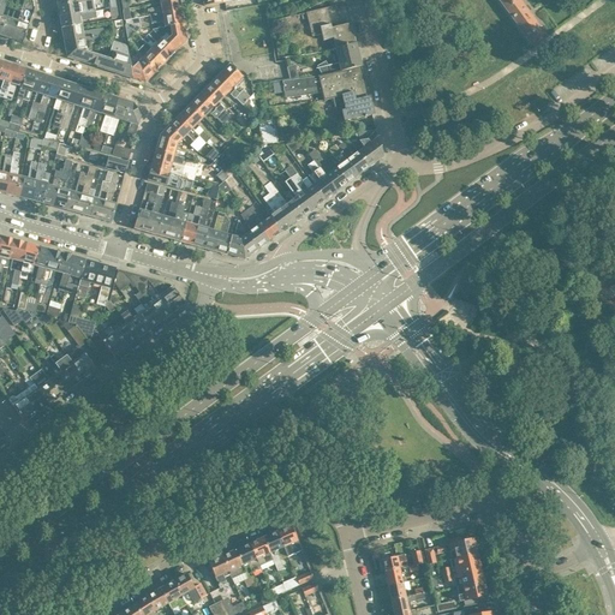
[(23,7),(12,40),(23,43),(29,25),(34,11),(34,10),(33,0),(24,0),(24,3),(22,7),(23,7)]
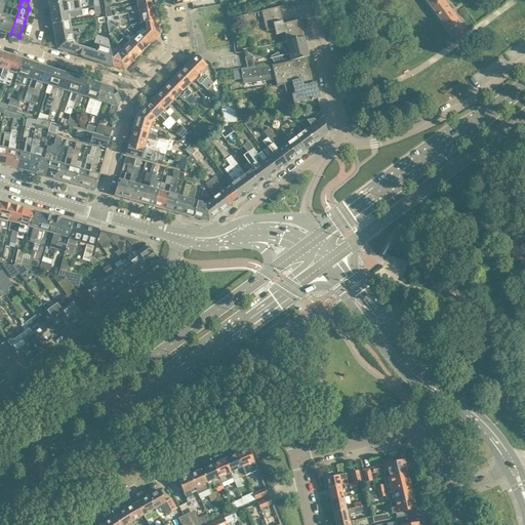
[(75,1),(49,6),(51,14),(81,9),(79,0),(75,1)]
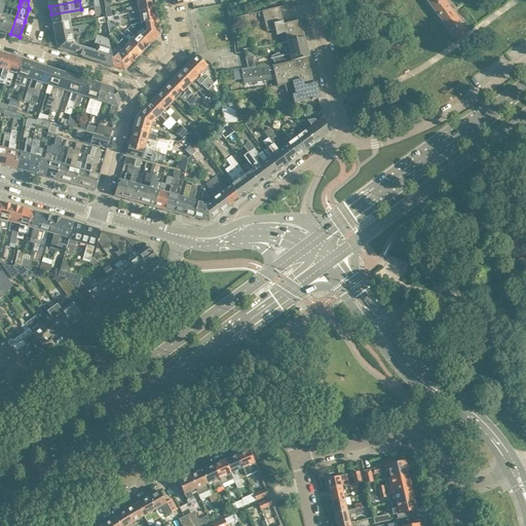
[(128,13),(154,8),(152,0),(148,0),(138,2),(138,6),(126,8),(127,13),(128,13)]
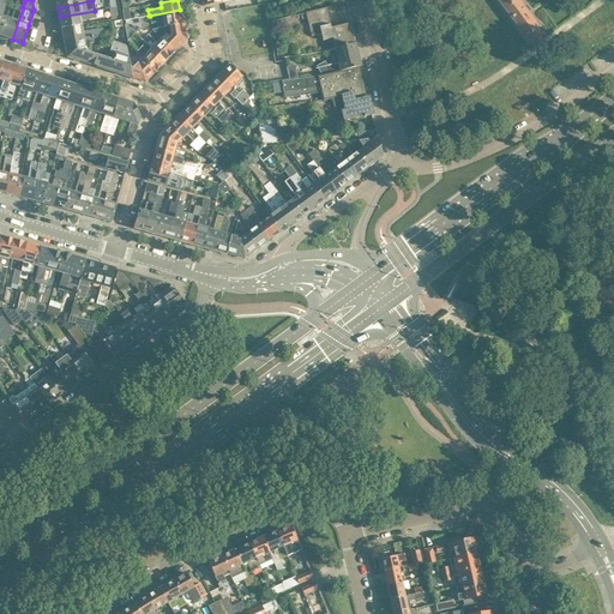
[(498,0),(533,47),(534,47),(547,36),(519,0),(498,0)]
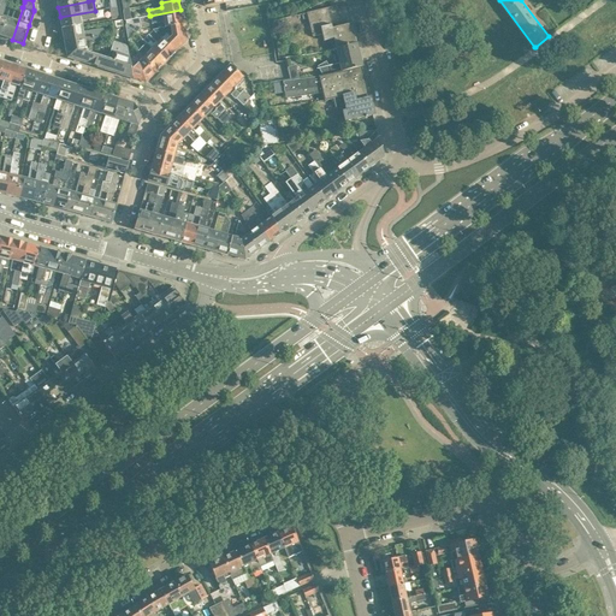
[(6,18),(0,36),(12,40),(23,7),(22,7),(24,3),(21,1),(19,6),(16,5),(15,10),(11,19),(6,18)]
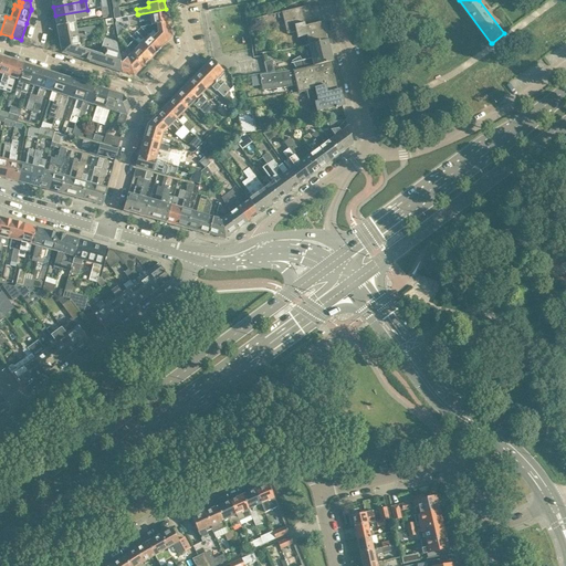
[(310,44),(326,40),(322,22),(302,27),(301,24),(304,23),(300,8),(282,12),(287,33),(295,31),(297,38),(307,35),(310,44)]
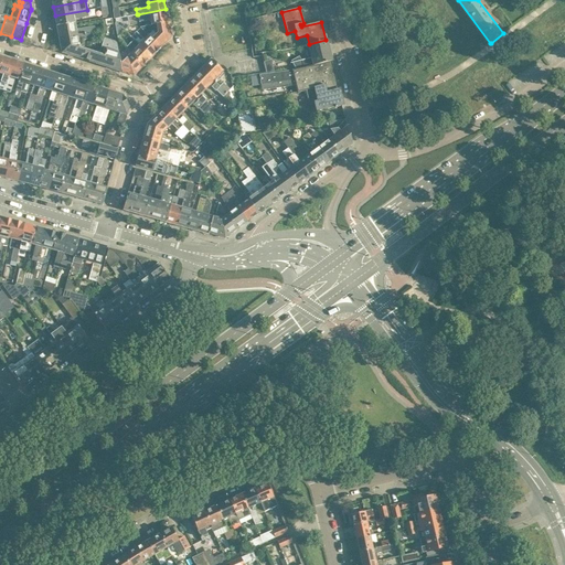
[(151,25),(168,22),(166,9),(138,14),(139,21),(150,20),(151,25)]
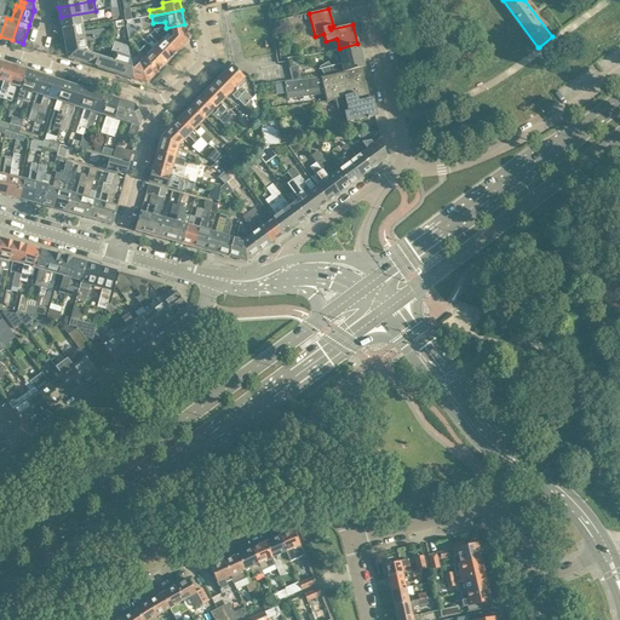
[(97,17),(96,11),(61,17),(63,29),(82,26),(81,21),(97,17)]
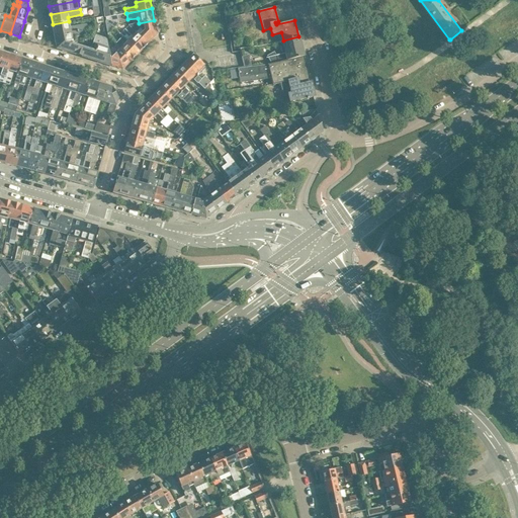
[(140,36),(147,44),(157,34),(154,20),(139,23),(128,25),(137,33),(140,36)]
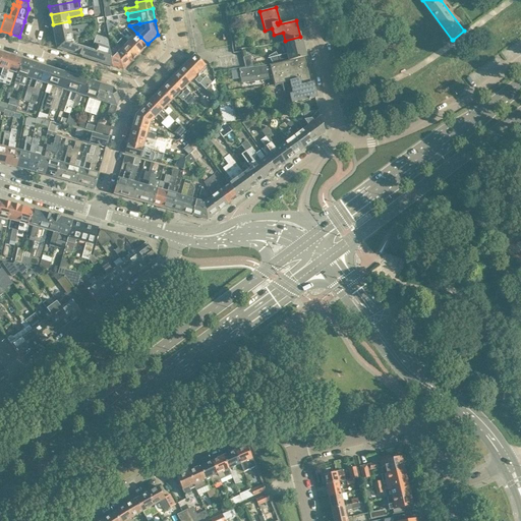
[(53,24),(53,26),(55,36),(84,31),(87,30),(85,23),(82,24),(70,26),(69,23),(69,21),(53,24)]
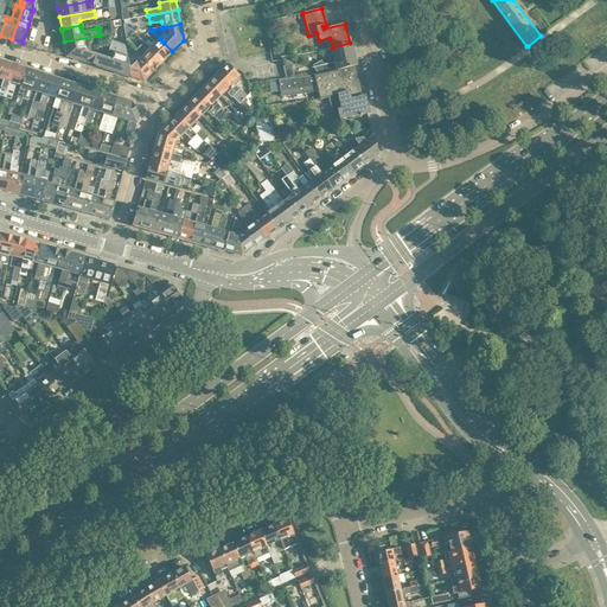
[(128,26),(123,26),(126,40),(133,32),(128,26)]
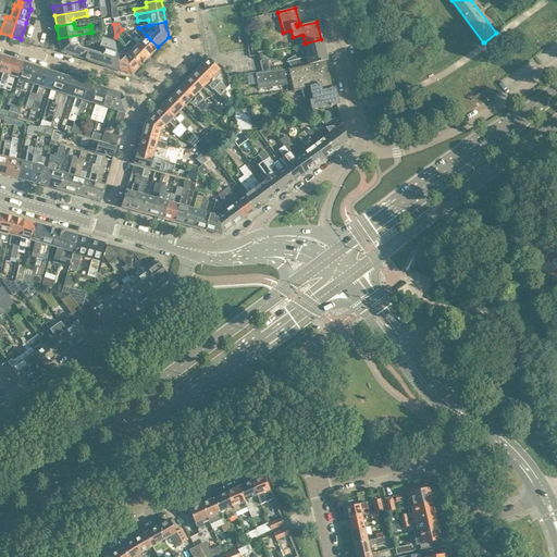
[(93,32),(90,33),(59,38),(60,48),(77,45),(77,40),(94,37),(93,32)]
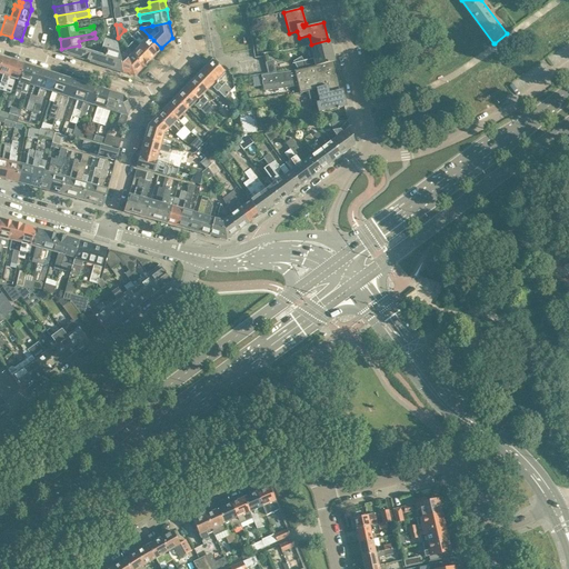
[(132,38),(136,40),(152,57),(161,48),(153,40),(150,37),(146,40),(138,32),(132,38)]
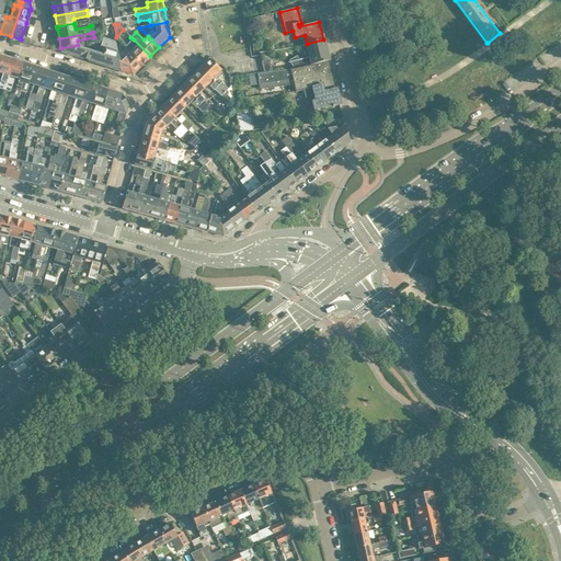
[(101,47),(99,55),(95,64),(122,71),(119,64),(116,43),(114,42),(104,38),(102,47),(101,47)]
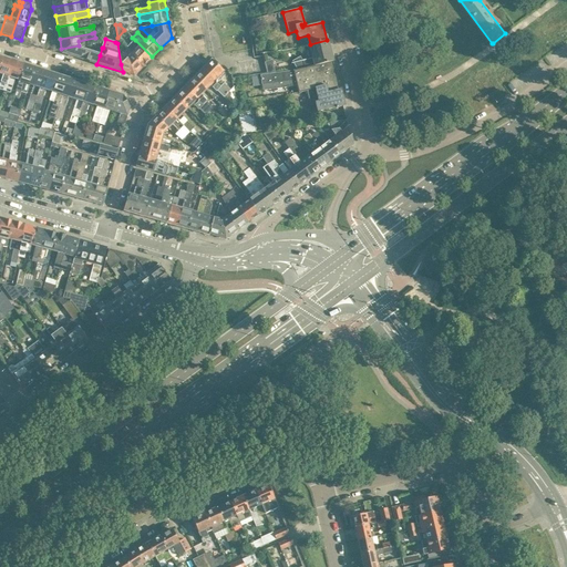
[(126,49),(131,54),(143,66),(152,57),(135,40),(126,49)]
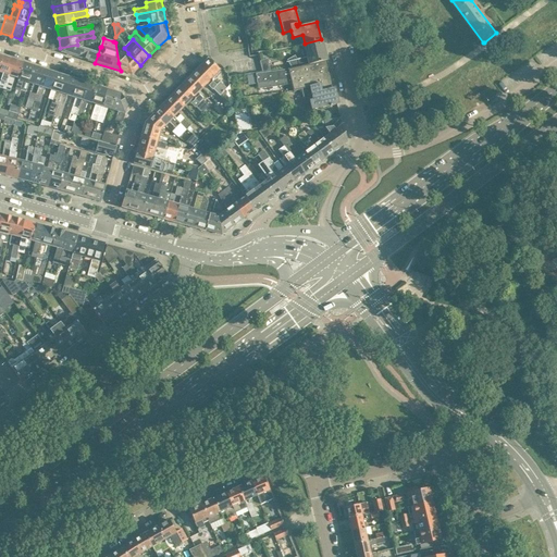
[(295,56),(286,61),(291,69),(297,67),(301,66),(326,60),(321,39),(305,44),(308,57),(297,59),(295,56)]
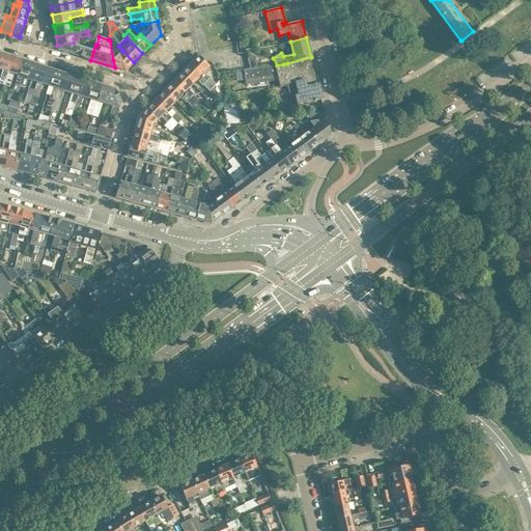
[(90,60),(93,52),(95,45),(93,44),(88,42),(86,50),(75,46),(74,43),(57,46),(58,50),(90,60)]
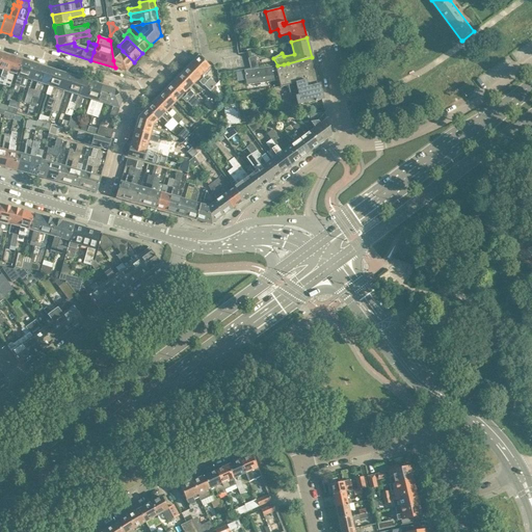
[(126,72),(134,62),(123,51),(116,58),(115,59),(113,60),(115,68),(116,69),(118,70),(126,72)]
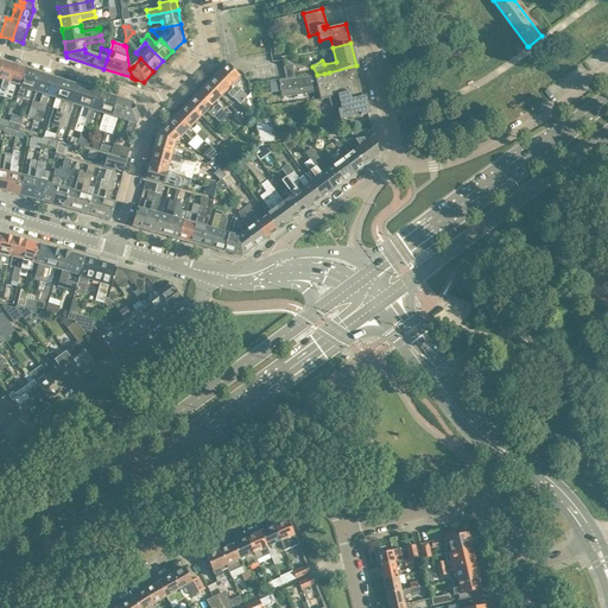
[(0,89),(0,95),(5,97),(16,65),(4,62),(0,70),(0,80),(2,81),(0,89)]
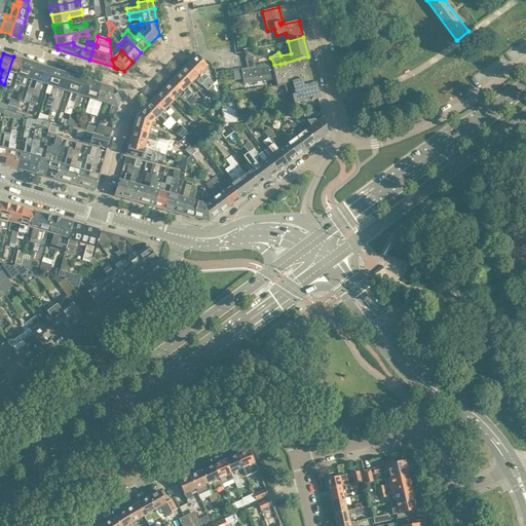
[(189,63),(188,64),(201,76),(210,69),(196,55),(189,63)]
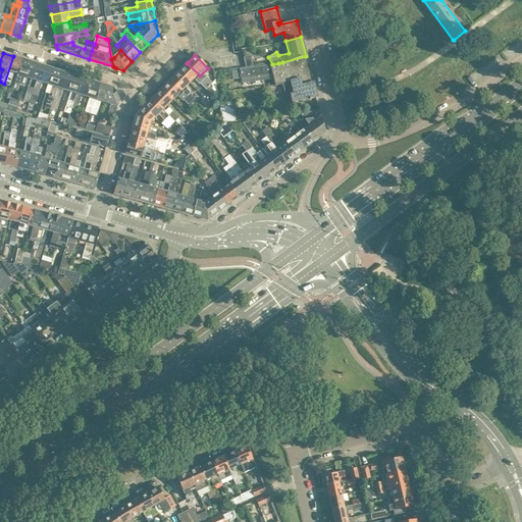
[(251,55),(244,57),(246,68),(254,67),(251,55)]
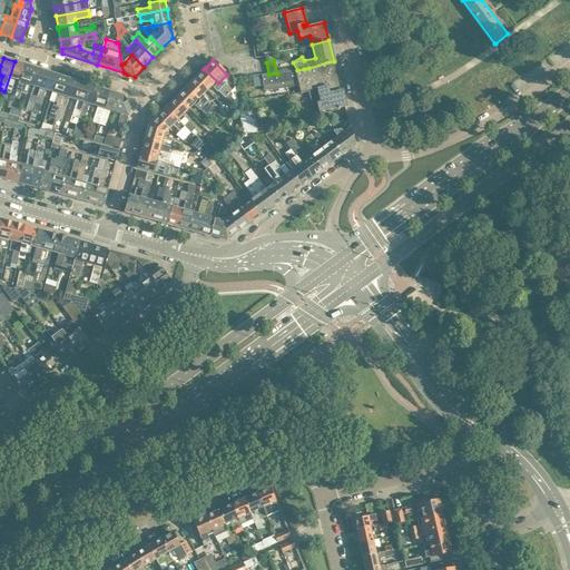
[(25,65),(15,61),(5,91),(10,94),(15,79),(19,81),(25,65)]
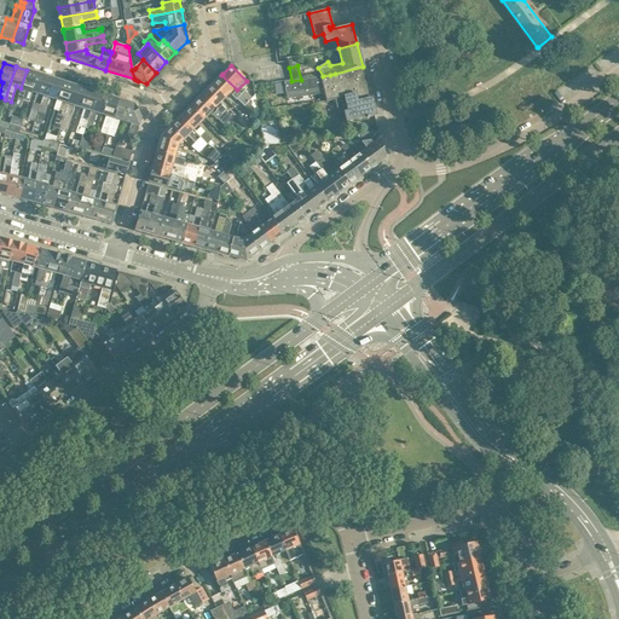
[(293,81),(285,82),(287,94),(323,90),(325,102),(327,102),(336,99),(354,96),(356,102),(370,98),(369,92),(363,67),(335,74),(330,75),(324,76),(320,77),(293,81)]
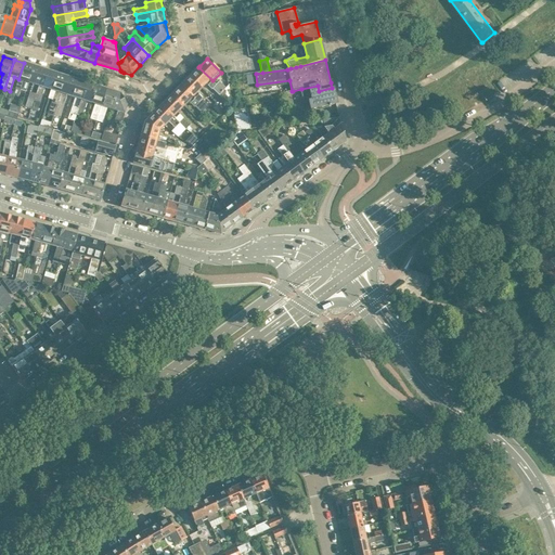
[(26,91),(29,82),(35,66),(24,63),(18,79),(14,94),(17,95),(20,89),(26,91)]
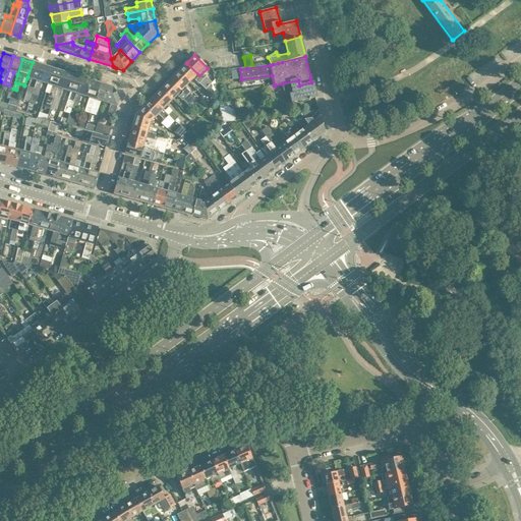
[(30,103),(42,65),(33,62),(27,77),(31,79),(23,101),(30,103)]
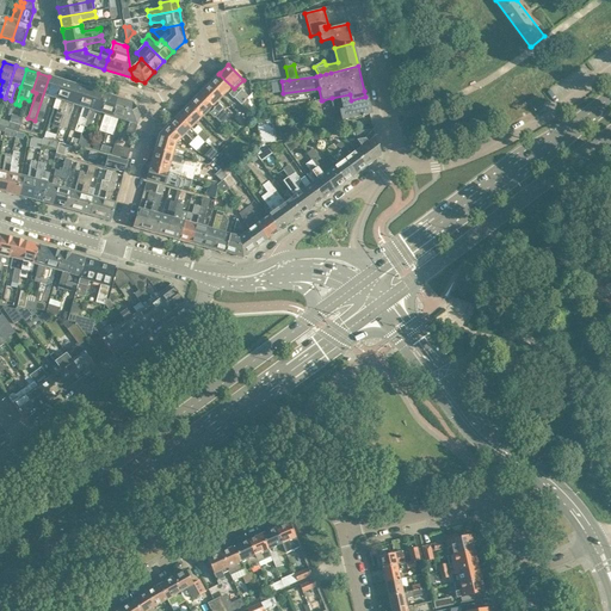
[(218,74),(209,84),(222,96),(226,92),(233,99),(234,98),(241,105),(246,102),(238,93),(234,90),(234,88),(218,74)]
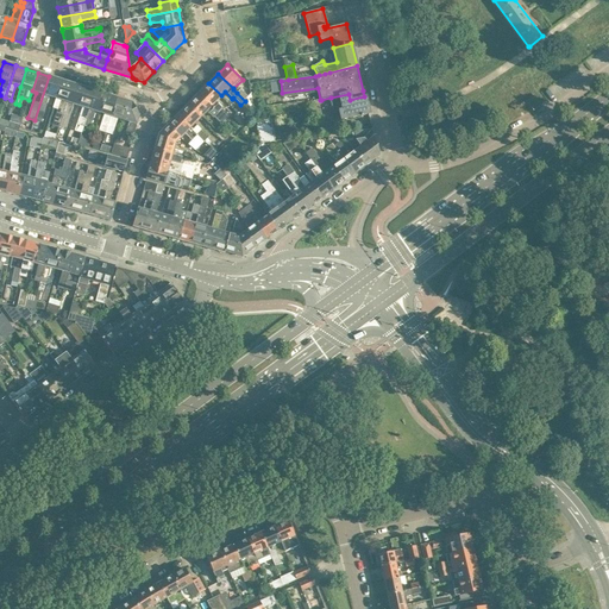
[(62,80),(49,76),(35,120),(42,121),(50,96),(54,98),(56,99),(62,80)]
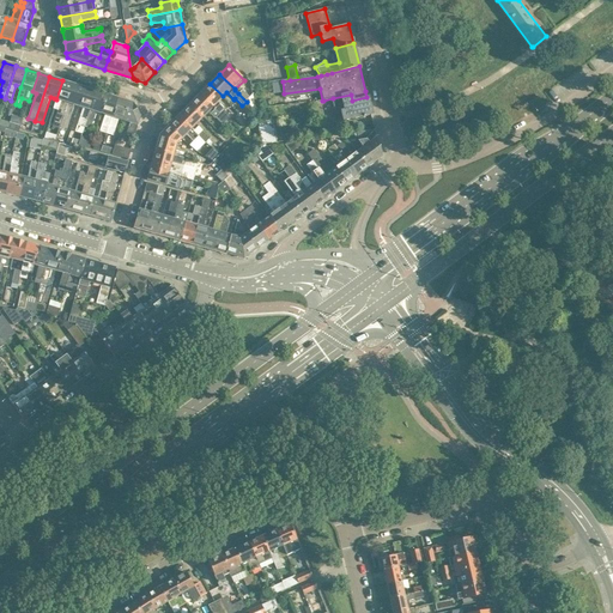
[(58,110),(53,126),(59,128),(73,85),(62,80),(56,99),(53,109),(58,110)]
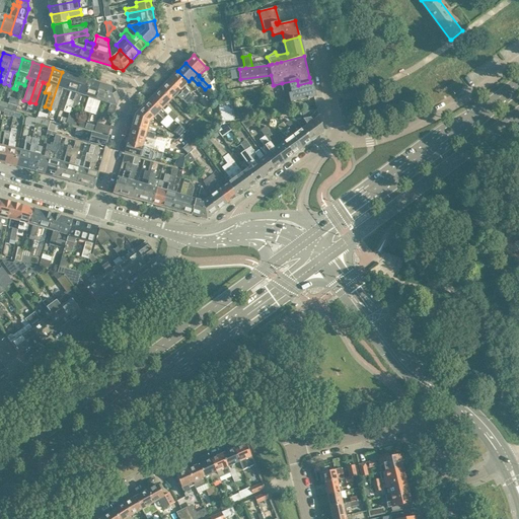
[(183,86),(189,81),(177,71),(169,80),(192,102),(195,98),(190,93),(191,92),(183,86)]
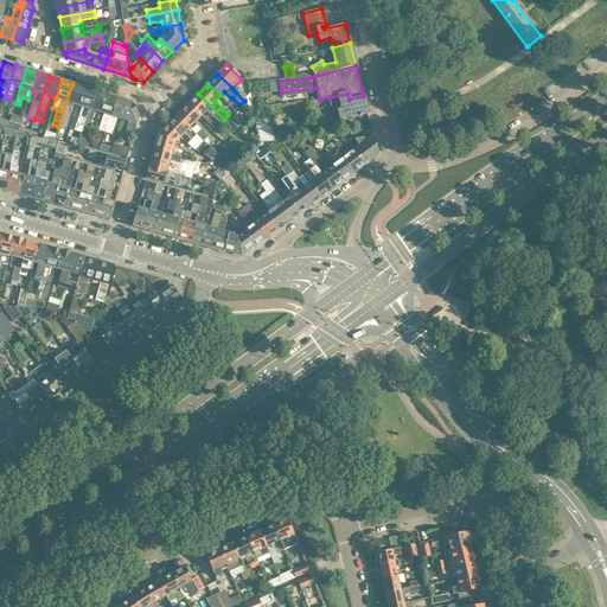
[(74,104),(78,106),(84,88),(72,84),(58,127),(65,129),(74,104)]
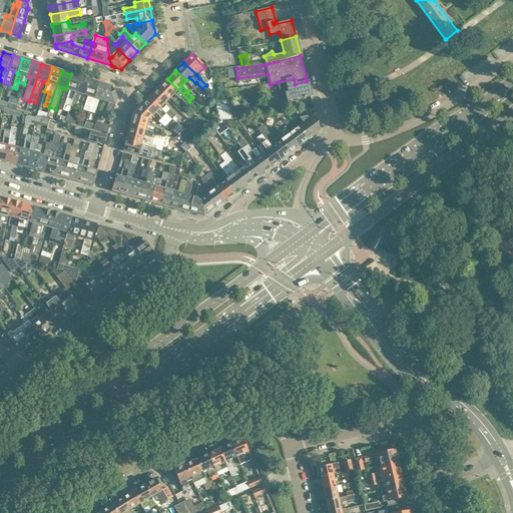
[(68,111),(70,106),(80,77),(71,74),(66,89),(69,90),(63,110),(68,111)]
